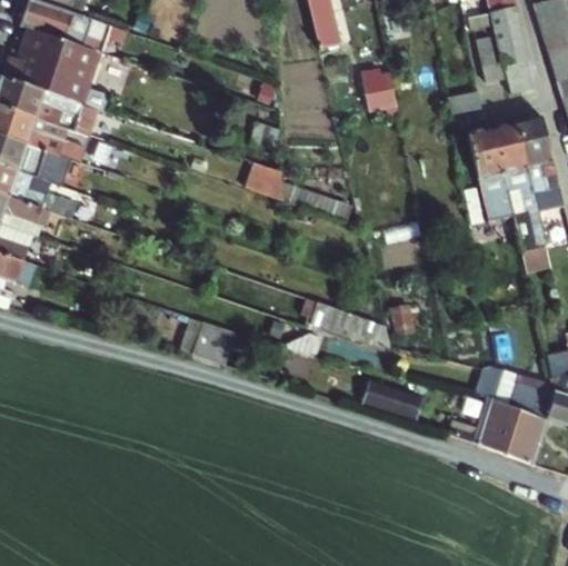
[(25,0),(18,23),(28,27),(98,49),(102,36),(120,41),(125,28),(115,23),(89,16),(67,9),(39,0),(25,0)]
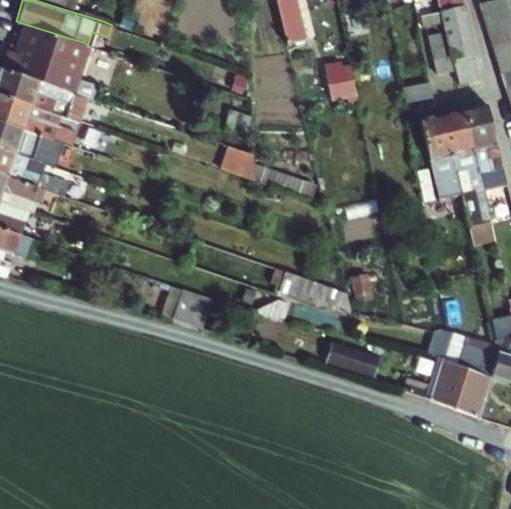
[(35,0),(60,8),(62,0),(35,0)]
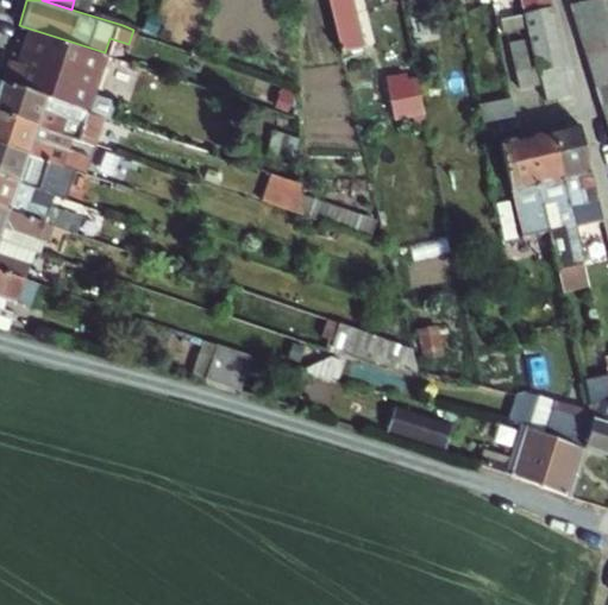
[(100,0),(95,17),(123,25),(127,6),(108,0),(100,0)]
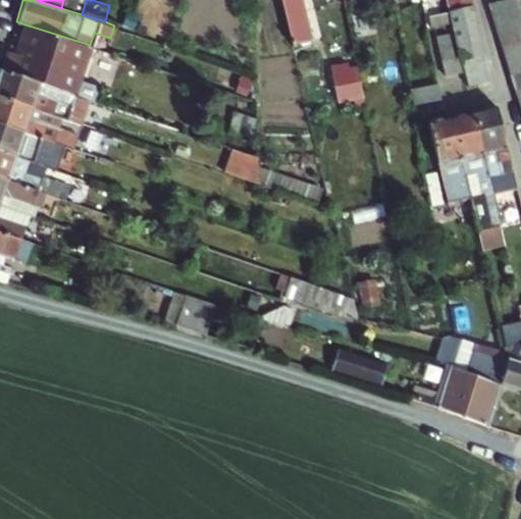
[(279,0),(288,44),(307,40),(300,0),(279,0)]
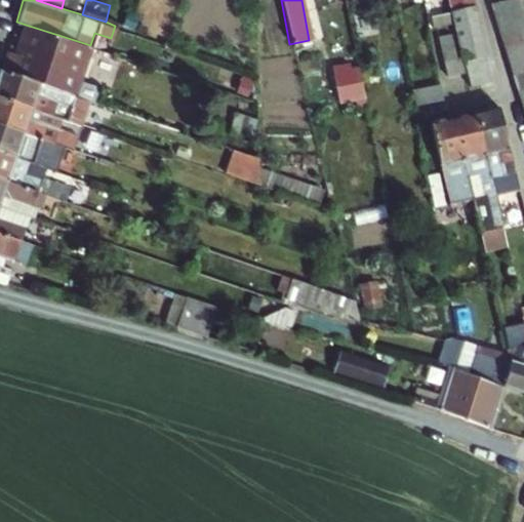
[(485,57),(489,56),(478,11),(476,0),(449,0),(452,12),(454,24),(457,35),(464,61),(466,61),(471,82),(490,78),(485,57)]
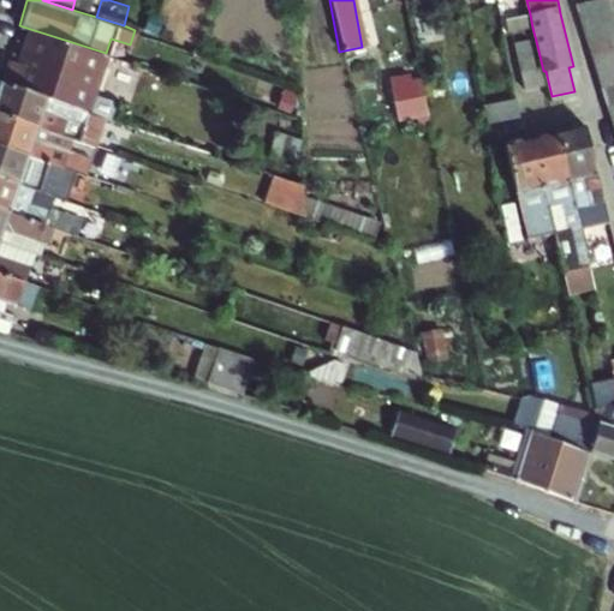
[(591,0),(578,4),(584,25),(613,16),(613,12),(609,0),(591,0)]
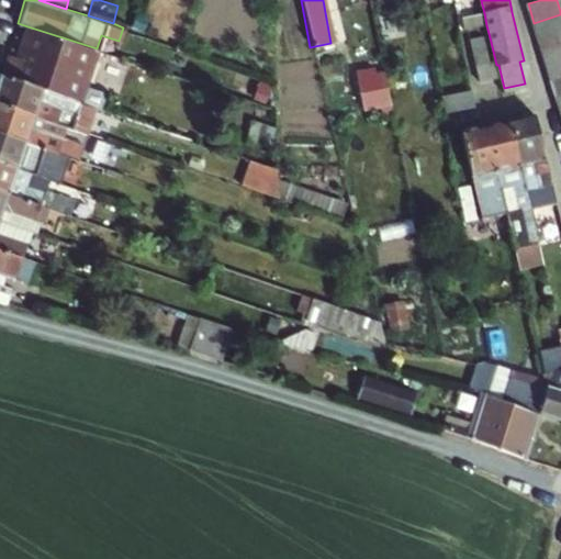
[(486,25),(484,13),(466,18),(468,29),(486,25)]
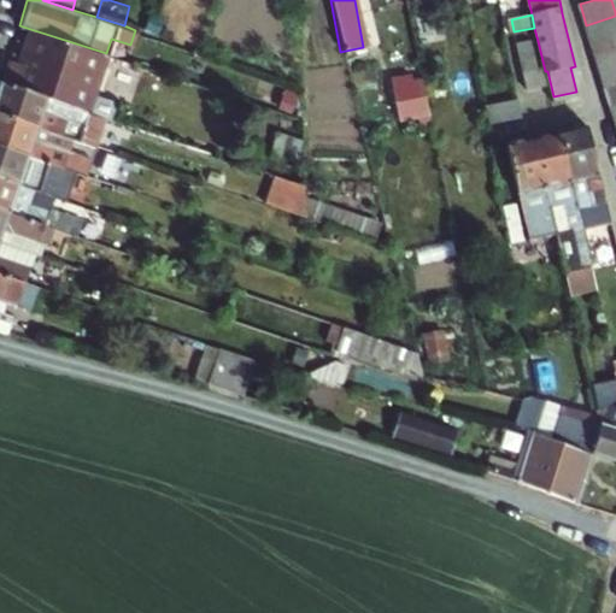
[(586,25),(591,41),(615,31),(615,16),(586,25)]
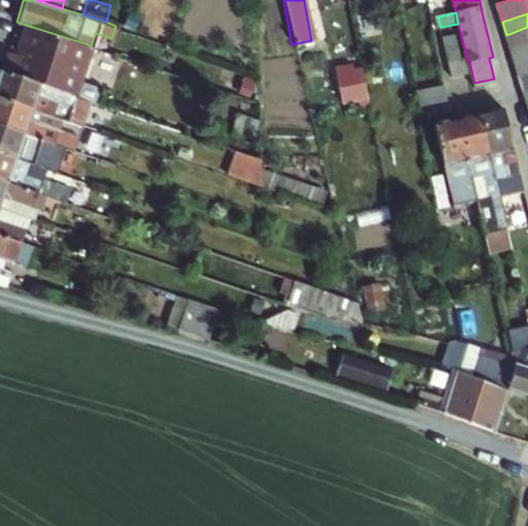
[(93,99),(98,101),(103,87),(84,80),(94,47),(91,45),(26,25),(17,54),(7,51),(1,69),(93,99)]
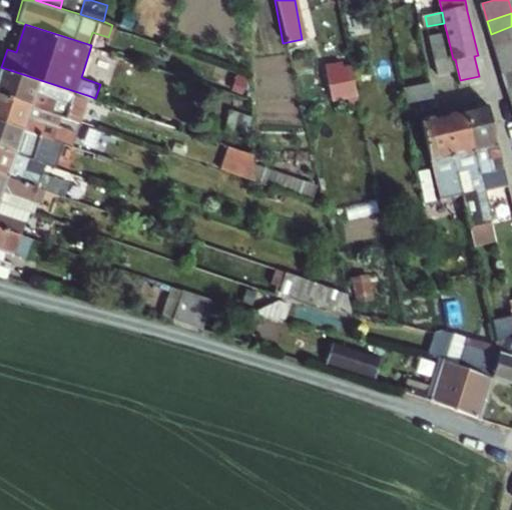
[(511,26),(491,34),(496,48),(511,42),(511,26)]
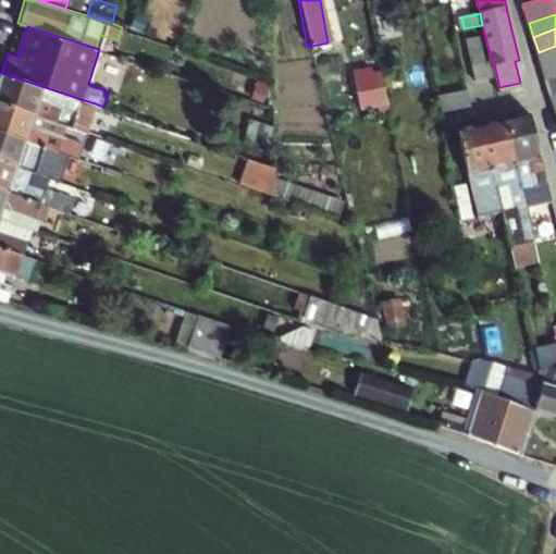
[(492,64),(485,37),(468,41),(478,83),(495,78),(492,64)]
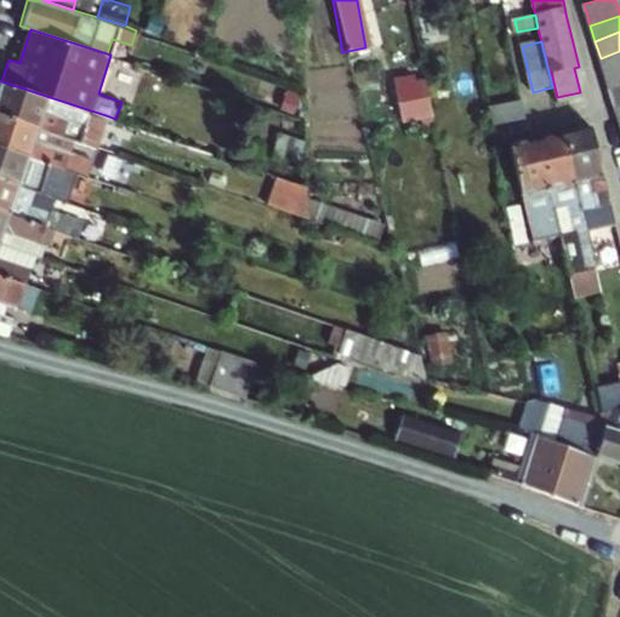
[(619,51),(601,58),(606,75),(619,70),(619,51)]
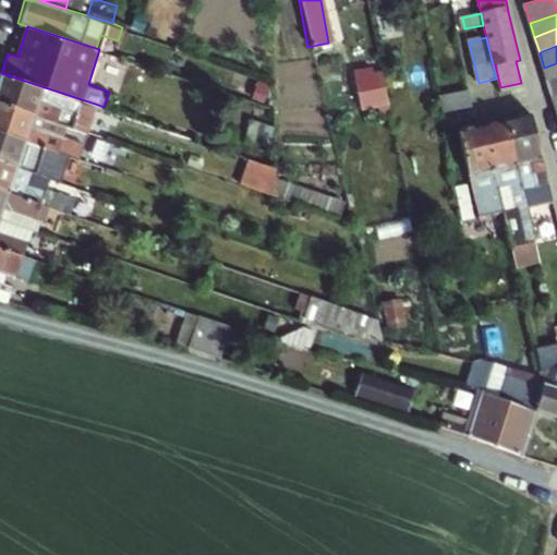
[(556,63),(544,68),(548,82),(556,79),(556,63)]
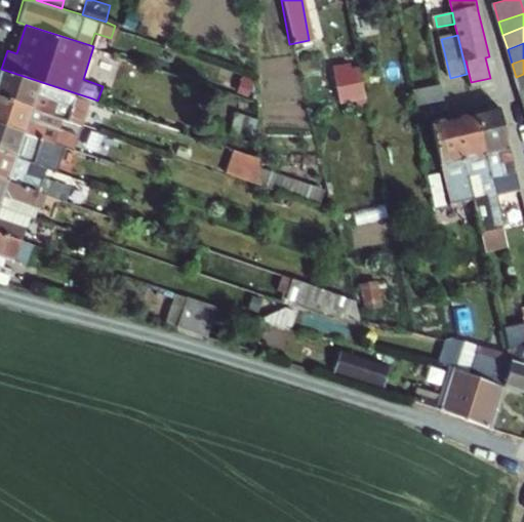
[(331,65),(332,71),(357,67),(355,61),(331,65)]
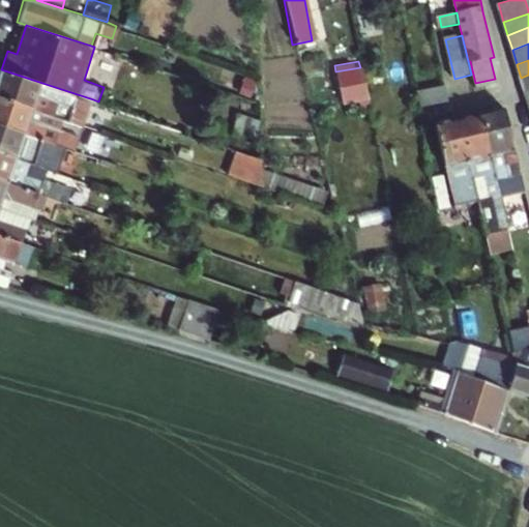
[(342,103),(365,97),(360,67),(335,71),(342,103)]
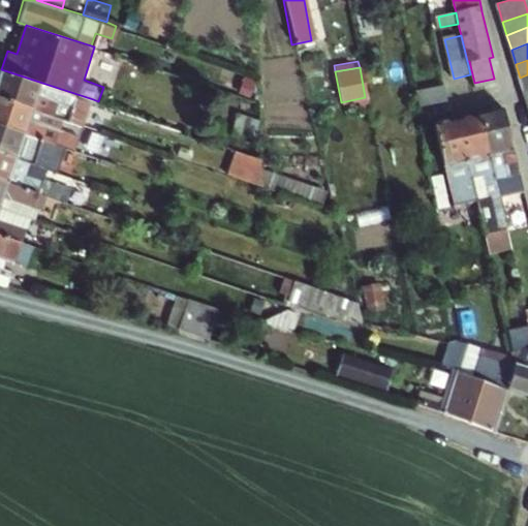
[(0,72),(0,96),(57,115),(85,124),(93,99),(1,69),(0,72)]
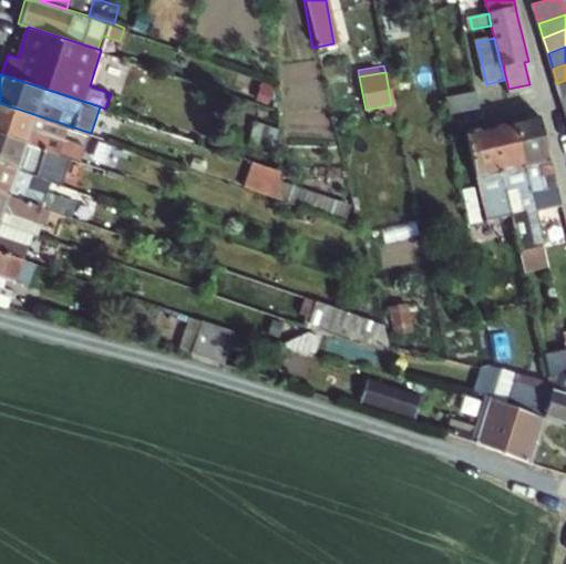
[(449,113),(484,105),(480,88),(445,96),(449,113)]
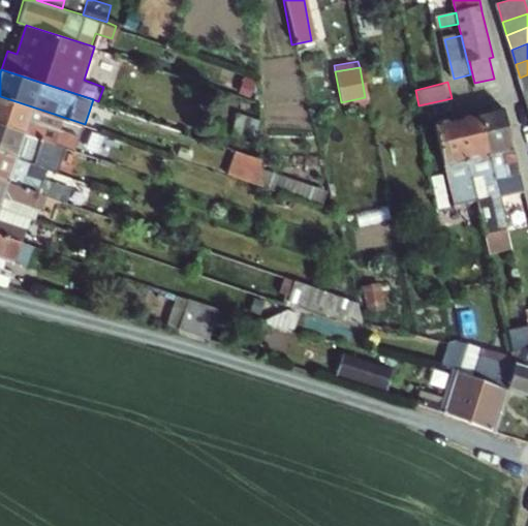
[(0,125),(80,151),(99,157),(103,146),(83,138),(84,136),(53,126),(57,115),(0,96),(0,125)]
